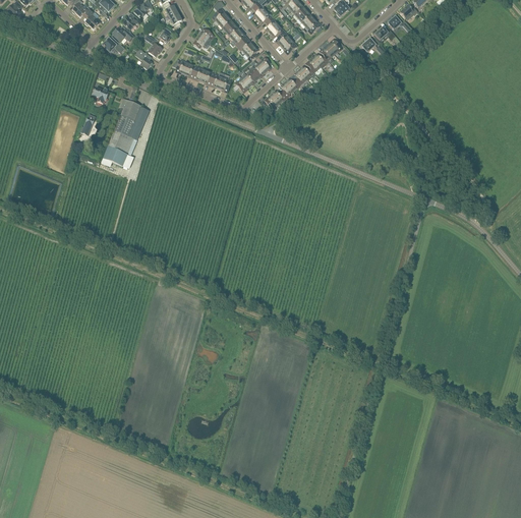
[(9,10),(8,11),(11,14),(12,13),(16,17),(21,11),(18,9),(19,8),(22,5),(18,0),(16,0),(13,3),(13,2),(10,5),(12,7),(9,10)]
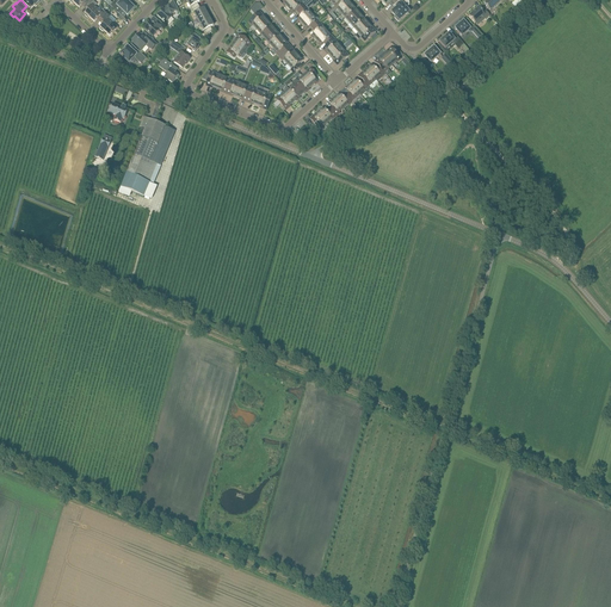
[(88,0),(87,1),(90,4),(85,10),(85,11),(87,14),(88,13),(90,14),(98,5),(96,2),(97,0),(88,0)]
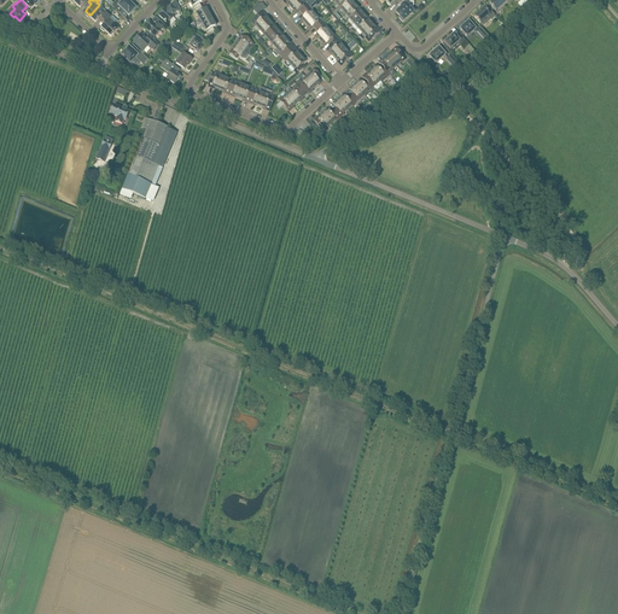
[(136,5),(132,0),(114,0),(111,3),(121,11),(123,7),(129,12),(136,5)]
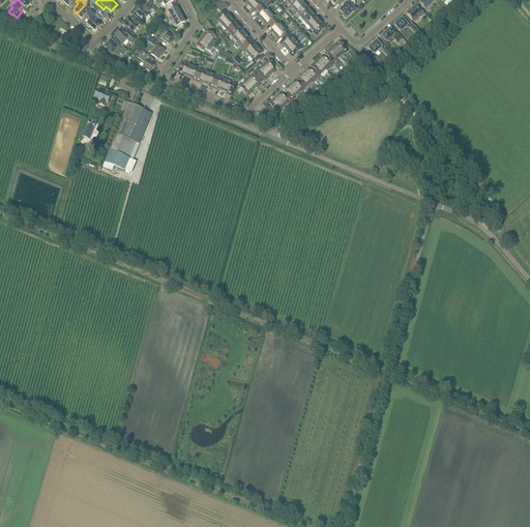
[(257,5),(260,8),(265,3),(262,1),(263,0),(255,0),(251,4),(254,8),(257,5)]
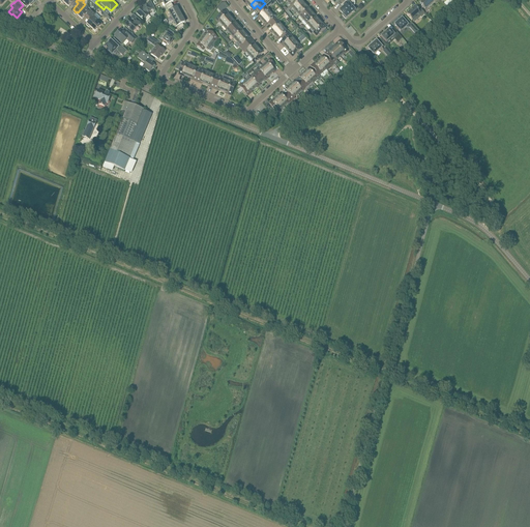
[(293,4),(296,8),(304,2),(302,0),(298,0),(293,4)]
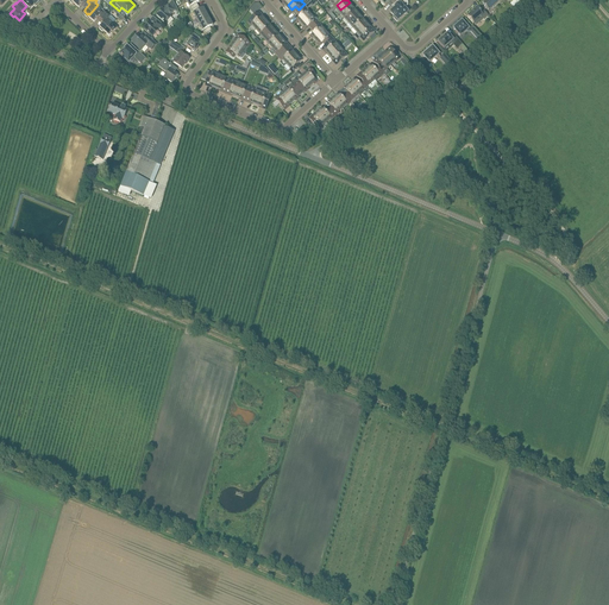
[(394,0),(393,1),(394,1),(396,5),(391,8),(394,13),(397,18),(408,8),(403,4),(407,1),(407,0),(394,0)]
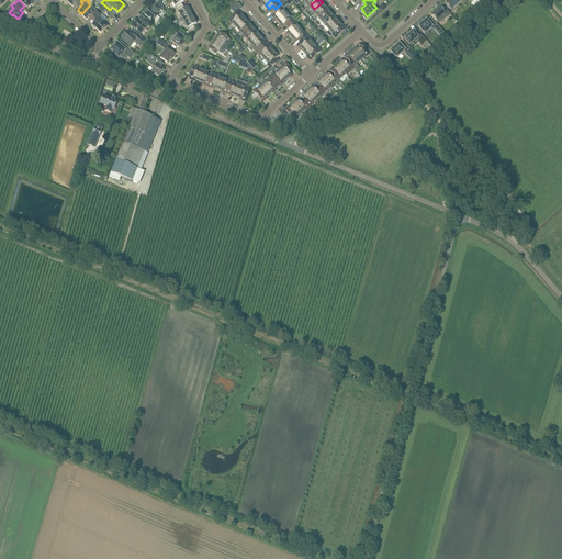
[(144,11),(148,14),(153,19),(158,12),(157,11),(161,7),(156,1),(150,6),(150,4),(144,11)]
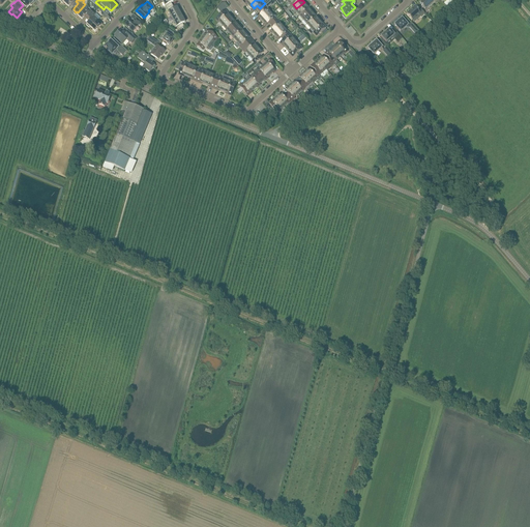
[(85,4),(78,12),(82,17),(84,15),(87,11),(89,13),(93,9),(91,6),(88,4),(89,3),(87,2),(85,4)]
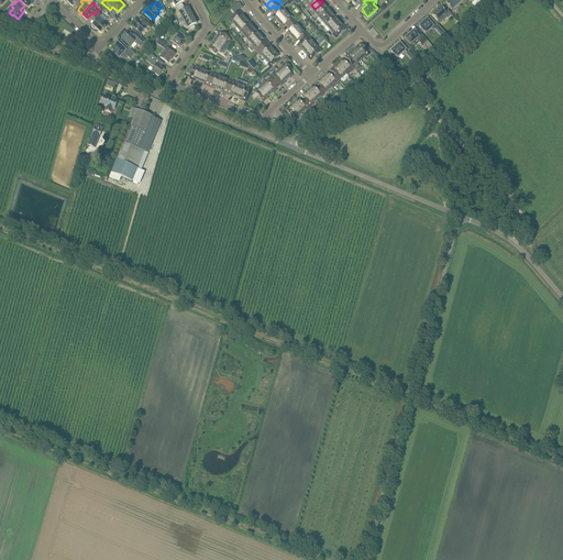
[(315,9),(319,13),(327,7),(323,2),(315,9)]
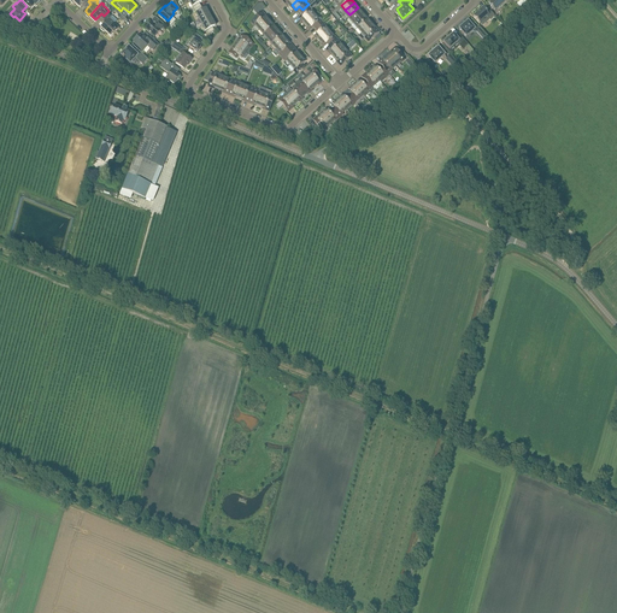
[(194,7),(199,17),(210,11),(207,6),(206,7),(205,5),(203,6),(201,4),(194,7)]
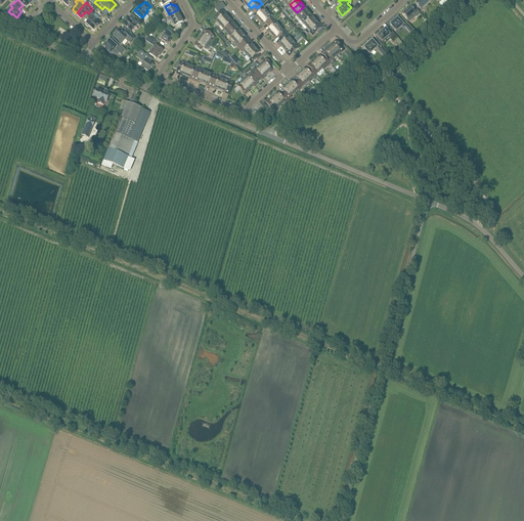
[(256,13),(260,17),(269,9),(265,5),(264,6),(262,3),(257,8),(259,10),(256,13)]
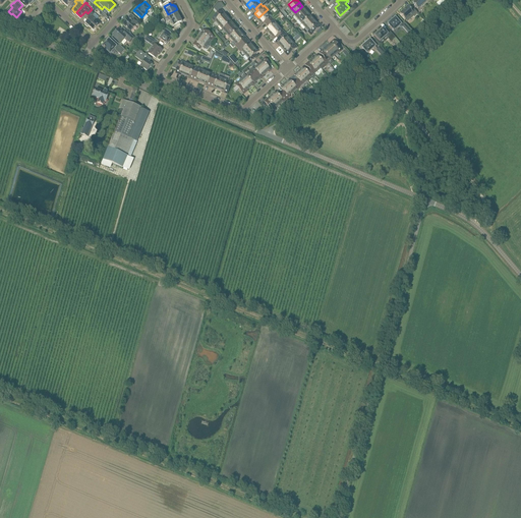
[(408,4),(400,10),(406,17),(412,11),(414,13),(414,14),(418,10),(413,6),(411,8),(408,4)]
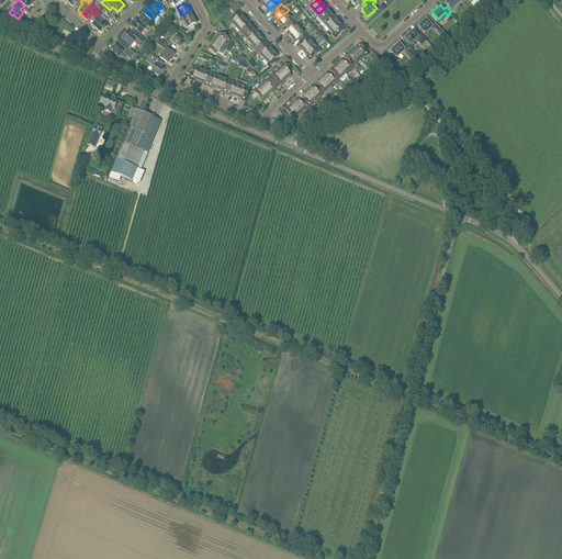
[(318,13),(322,18),(330,11),(326,7),(318,13)]
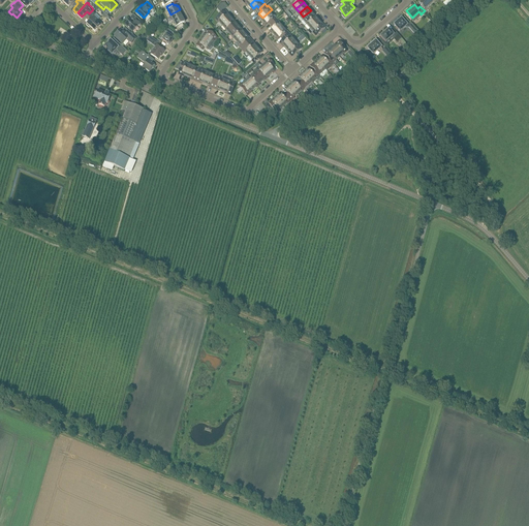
[(219,19),(222,23),(230,16),(227,11),(225,8),(216,16),(218,19),(219,19)]
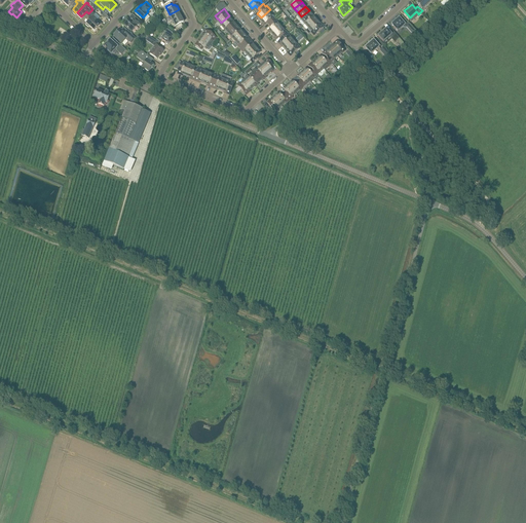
[(95,11),(92,9),(88,13),(90,15),(86,21),(85,22),(88,25),(89,24),(90,25),(98,16),(94,13),(95,11)]
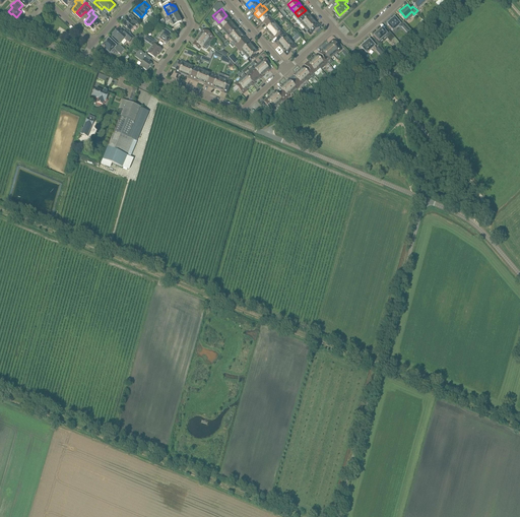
[(179,14),(177,9),(168,14),(171,18),(179,14)]
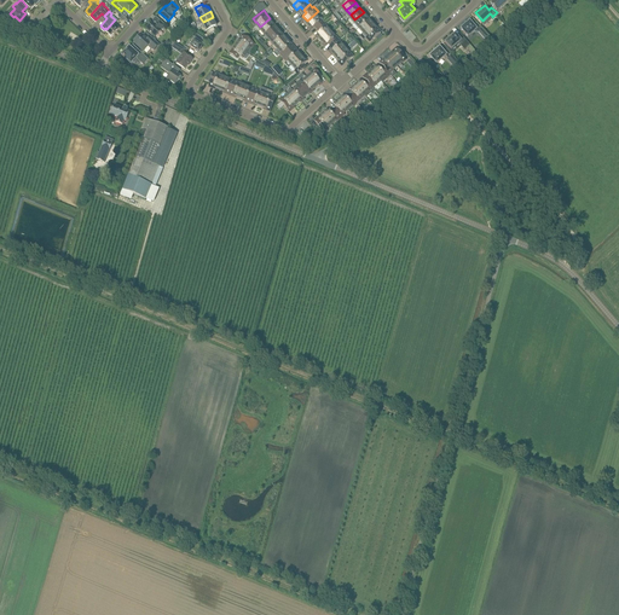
[(322,16),(318,11),(307,21),(311,25),(314,22),(318,25),(324,21),(320,17),(322,16)]
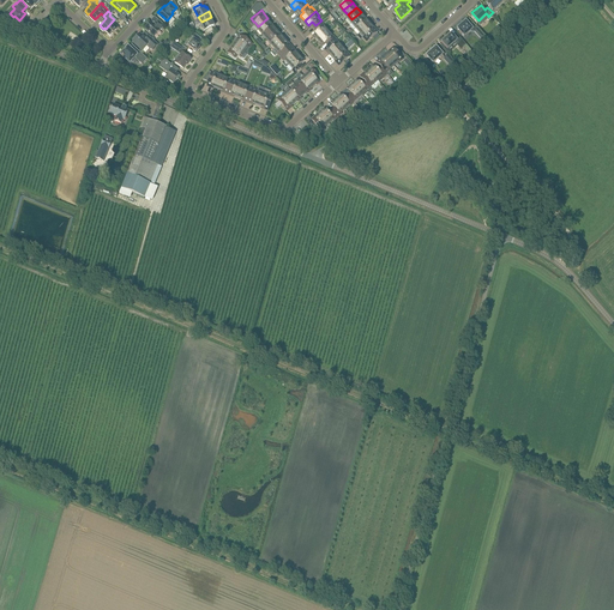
[(351,19),(356,24),(365,17),(361,12),(351,19)]
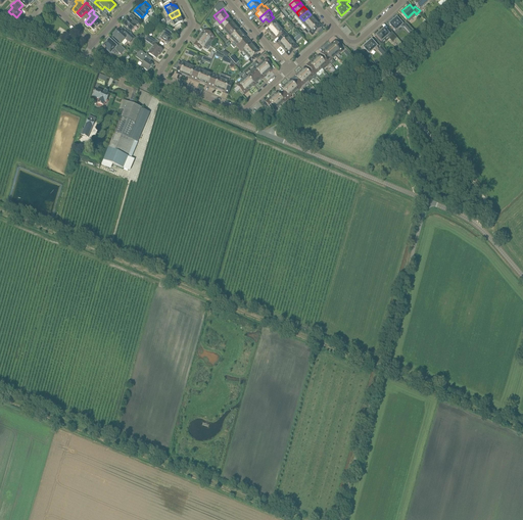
[(124,21),(128,25),(131,29),(136,22),(140,18),(135,14),(131,18),(129,16),(124,21)]
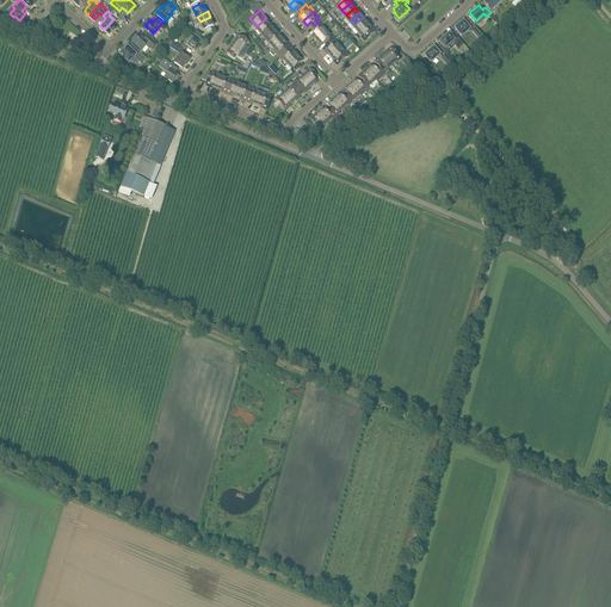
[(213,20),(210,17),(201,22),(205,31),(213,28),(210,24),(213,23),(213,20)]
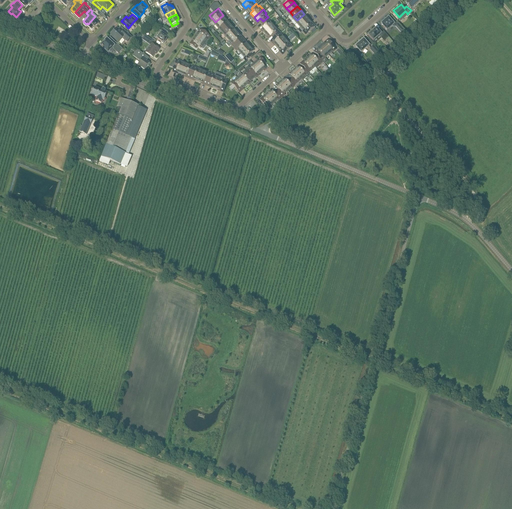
[(297,20),(300,24),(308,18),(304,14),(297,20)]
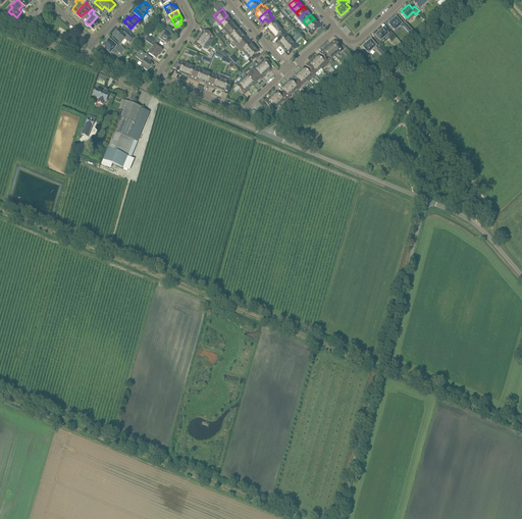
[(392,19),(388,21),(395,29),(402,21),(396,14),(394,17),(394,16),(390,18),(392,19)]
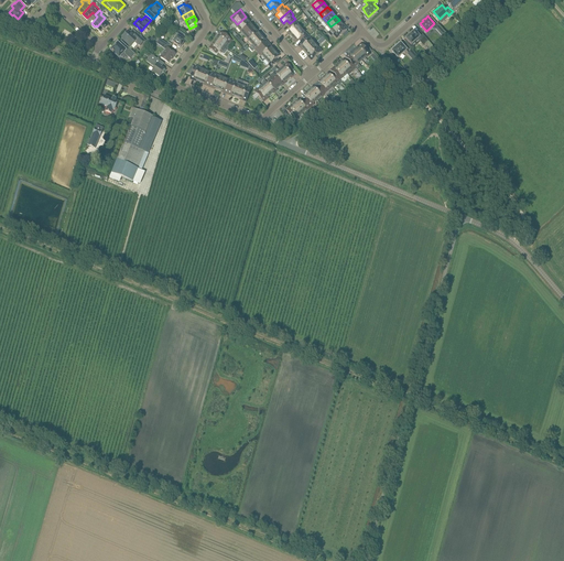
[(237,24),(241,29),(250,21),(246,17),(237,24)]
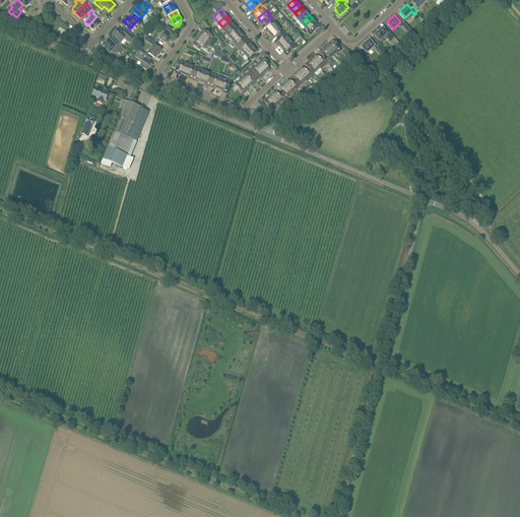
[(101,20),(96,16),(89,24),(93,28),(101,20)]
